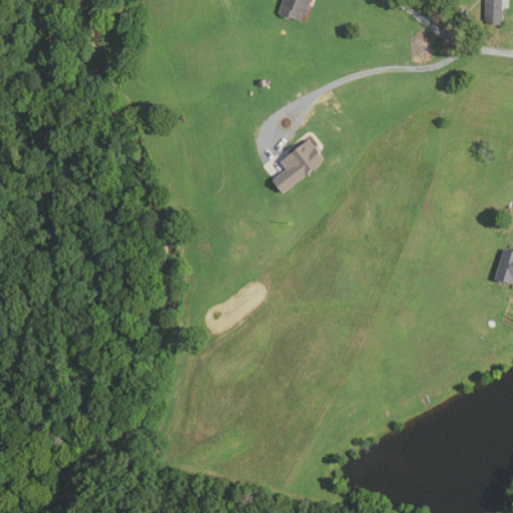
[(309,0),(305,13),(301,12),(297,21),(276,13),(280,0),(309,0)]
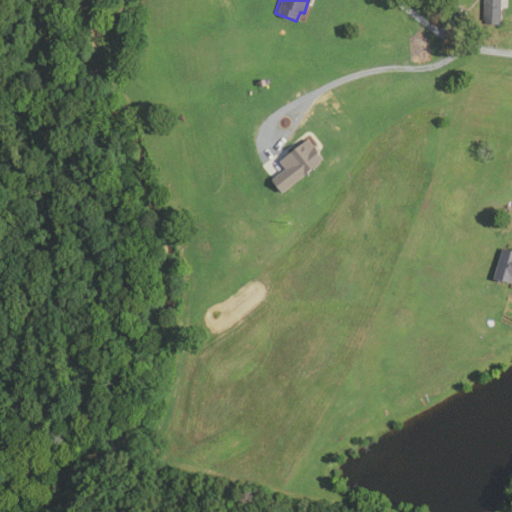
[(500,22),(482,21),(482,0),(505,0),(505,6),(500,6),(500,22)]
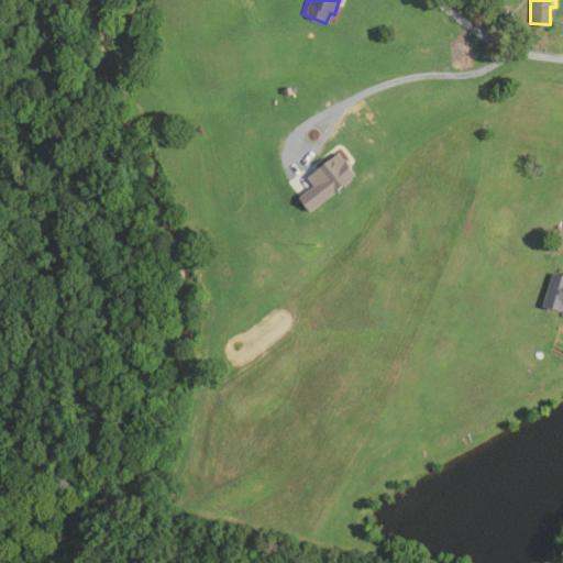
[(468,41),(472,65),(456,67),(453,43),(468,41)]
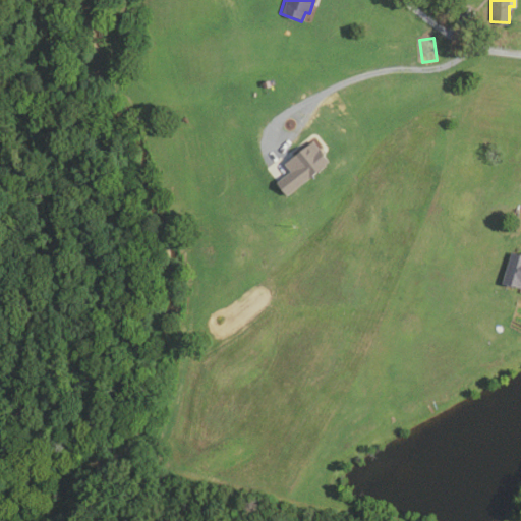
[(276,182),(289,171),(283,163),(311,140),(328,161),(286,194),(276,182)]
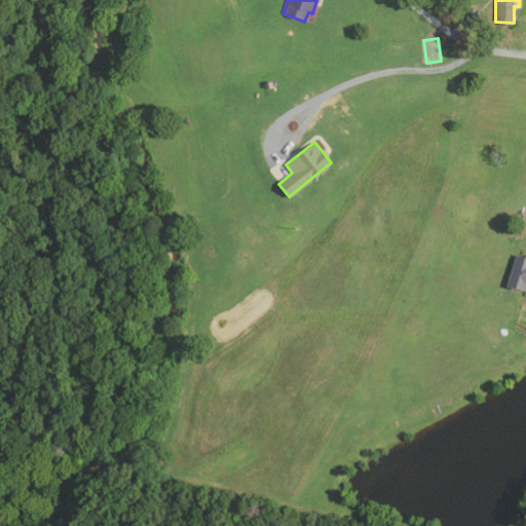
[(515,253),(525,256),(525,287),(523,294),(504,288),(515,253)]
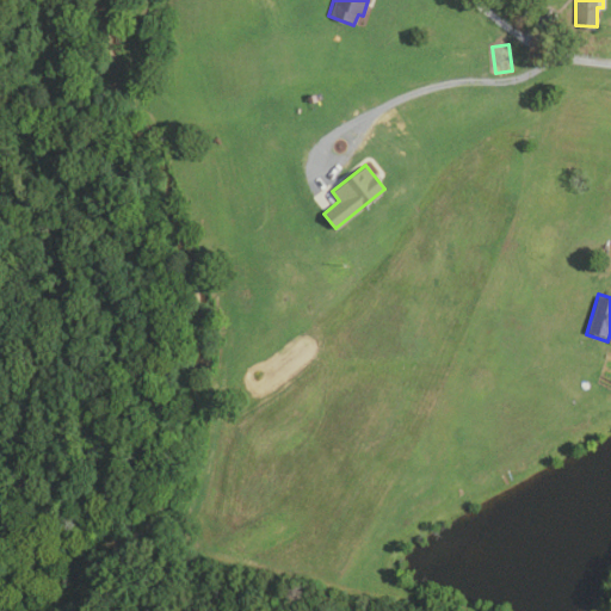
All buildings are outlined.
